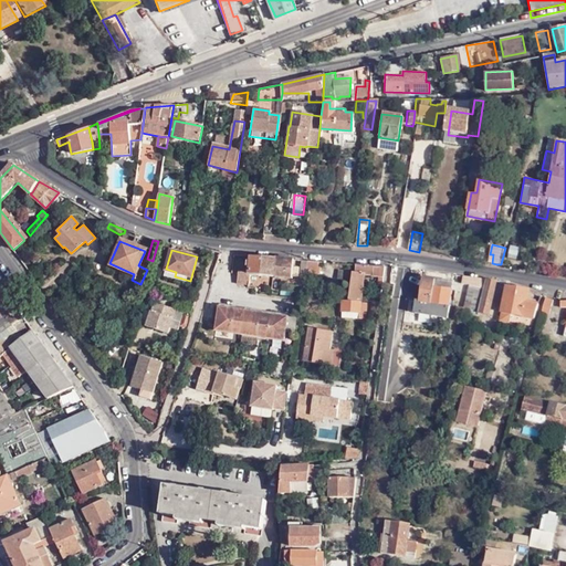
[(238,283),(249,283),(250,284),(250,273),(293,279),(293,276),(299,276),(299,268),(294,266),(295,259),(249,257),(249,259),(252,259),(251,265),(245,264),(247,262),(239,261),(237,274),(238,274),(238,283)]
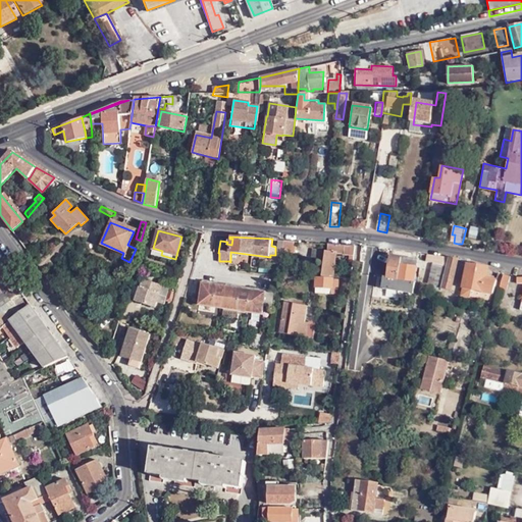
[(284,241),(282,252),(296,254),(297,246),(295,246),(295,241),(284,241)]
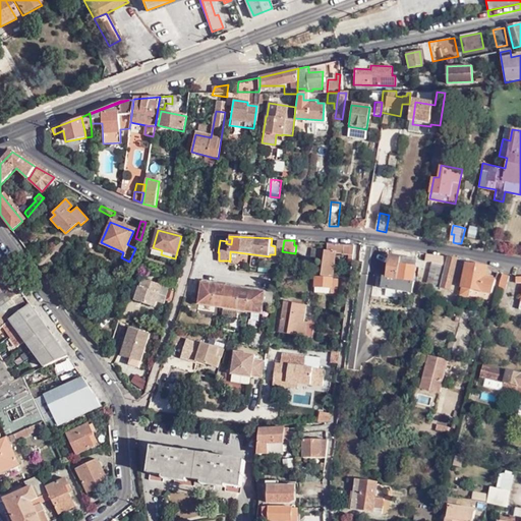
[(327,243),(327,250),(326,250),(323,276),(332,277),(330,276),(330,274),(333,244),(327,243)]
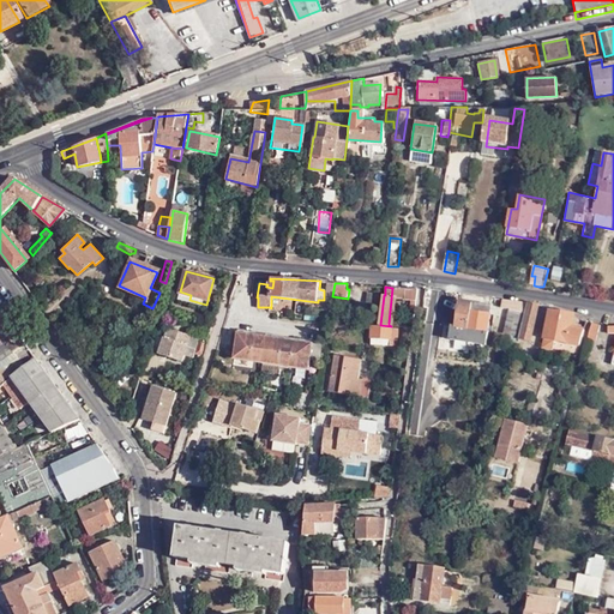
[(392,288),(389,323),(389,325),(391,326),(392,326),(396,298),(404,298),(403,300),(415,301),(417,289),(392,288)]
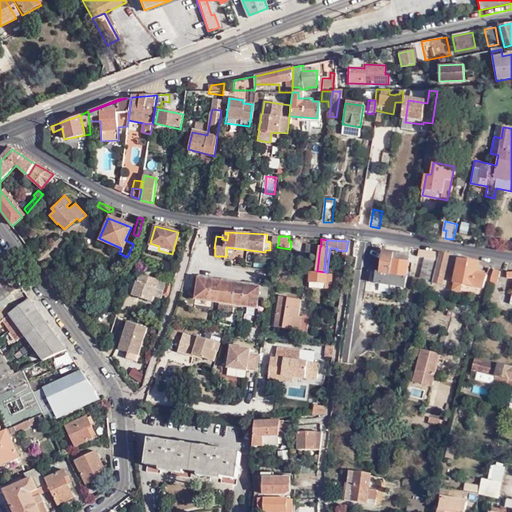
[(407,261),(409,254),(382,250),(378,271),(375,271),(373,282),(404,286),(409,261),(407,261)]
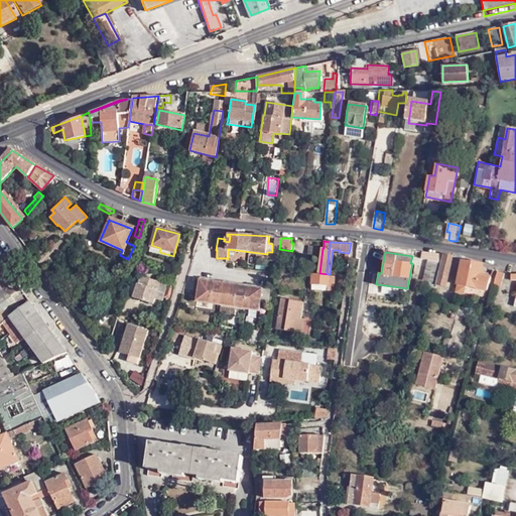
[(440,262),(442,254),(423,252),(422,252),(421,259),(427,260),(440,262)]
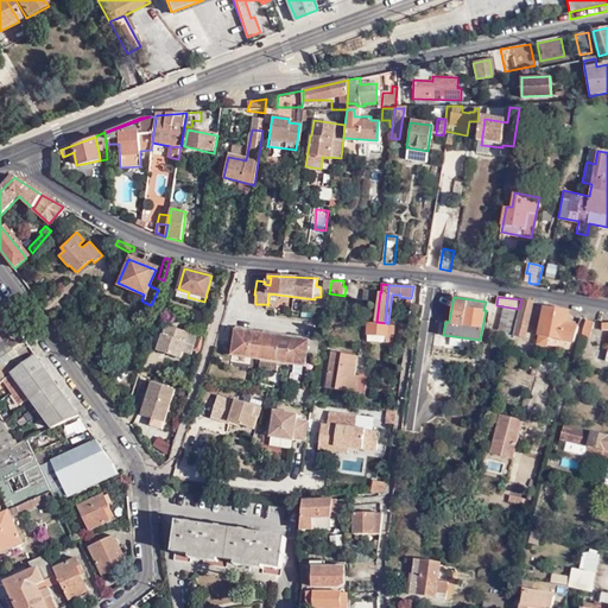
[(519,309),(513,336),(514,336),(515,335),(517,330),(519,317),(523,301),(521,299),(519,309)]
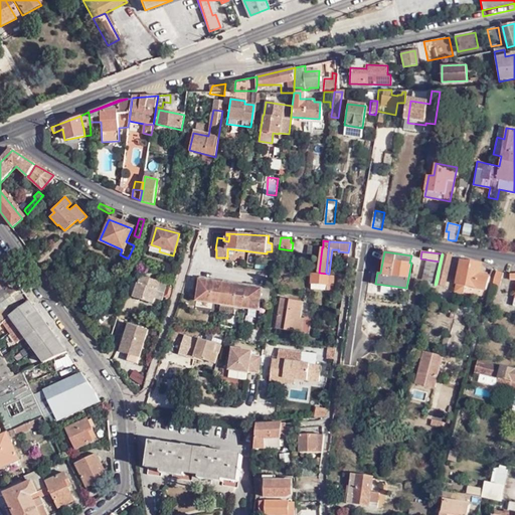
[(443,254),(440,269),(438,280),(437,284),(436,285),(445,287),(452,255),(443,254)]
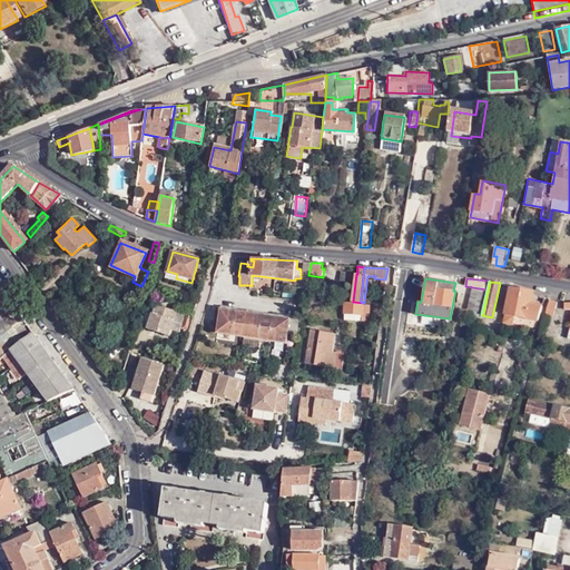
[(0,316),(15,307),(0,286),(0,316)]
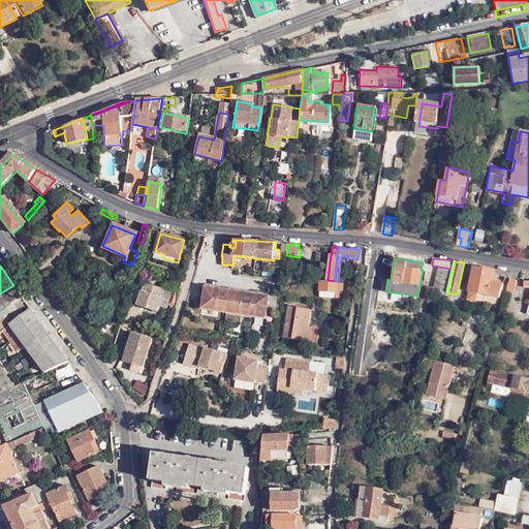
[(498,305),(504,282),(493,280),(494,273),(481,270),(473,266),(467,299),(498,305)]
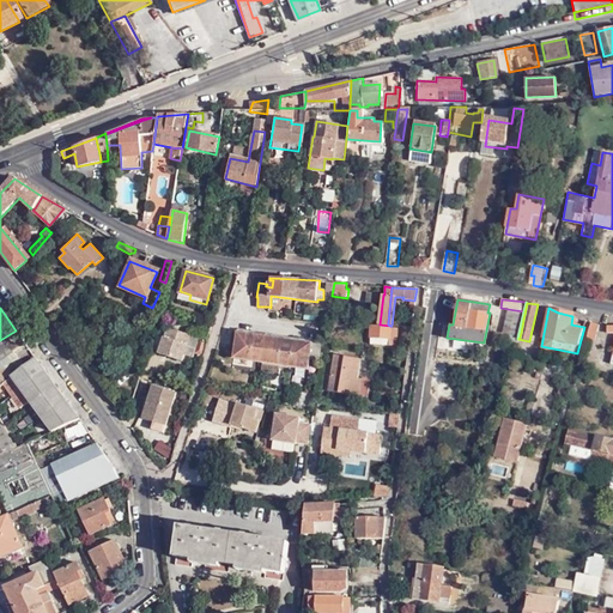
[(523,311),(508,309),(502,333),(510,335),(498,372),(489,372),(489,381),(497,383),(498,381),(505,380),(517,339),(523,311)]
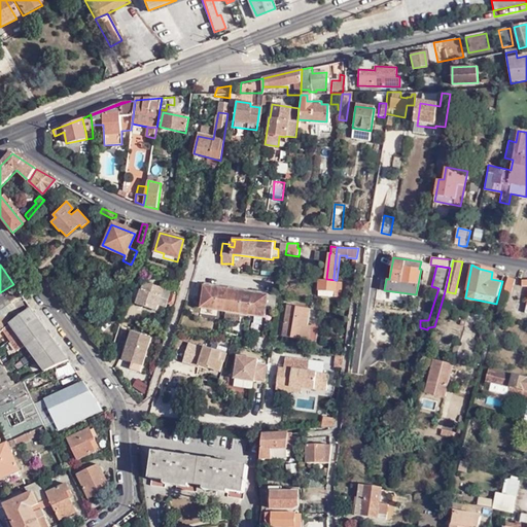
[(166,286),(161,284),(160,286),(145,280),(137,302),(155,310),(166,286)]
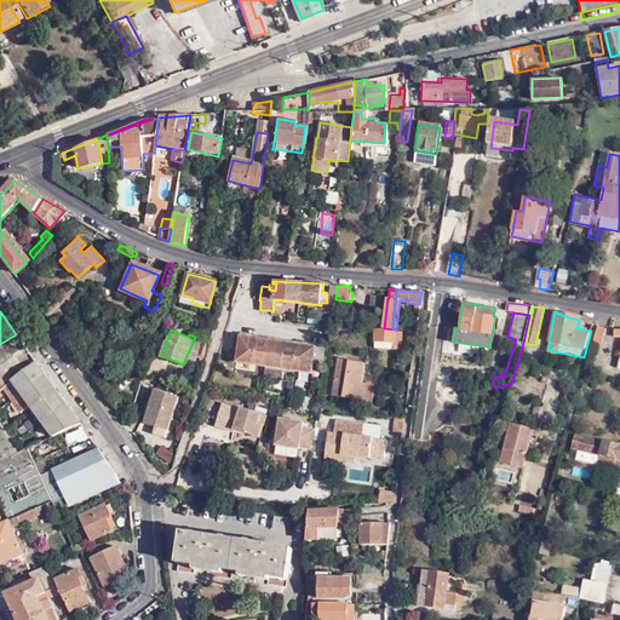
[(375,329),(373,348),(401,350),(403,332),(375,329)]
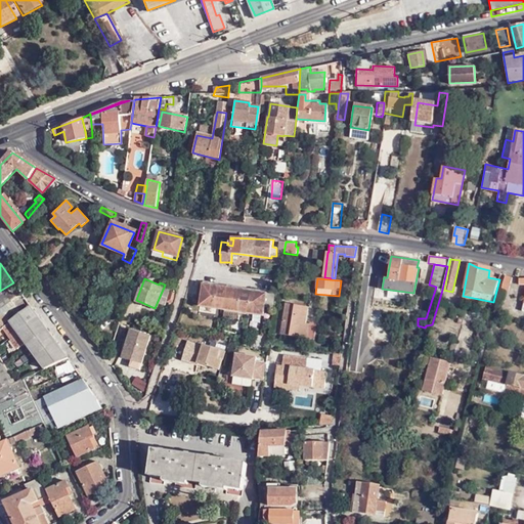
[(344,280),(343,291),(350,291),(351,281),(347,280),(344,280)]
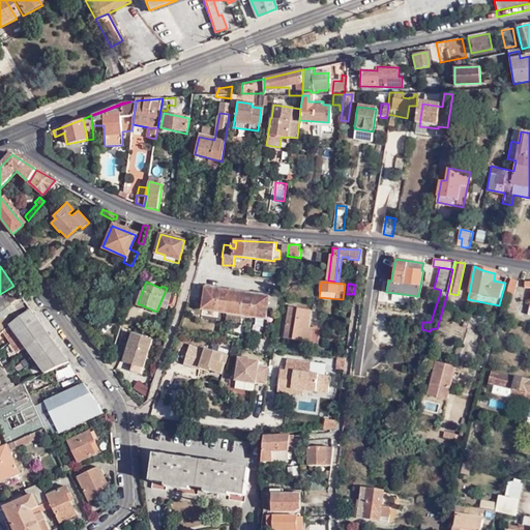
[(43,374),(68,362),(13,286),(0,294),(0,334),(2,333),(17,353),(26,348),(43,374)]
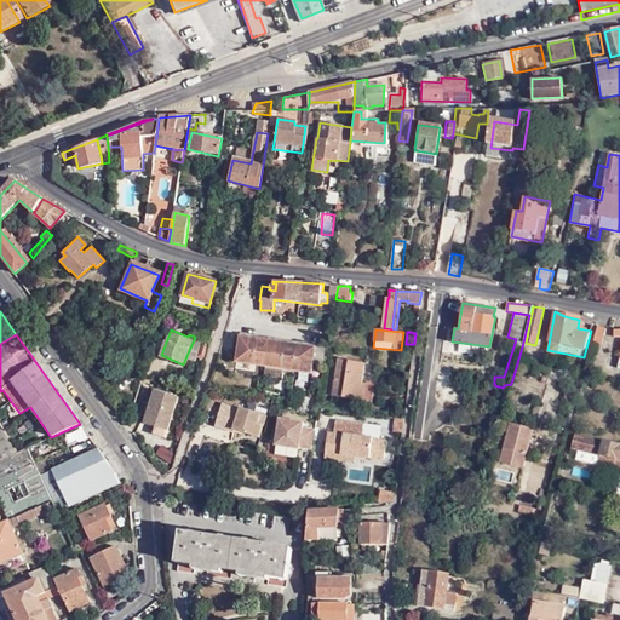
[(292,371),(311,373),(314,362),(326,365),(328,346),(316,344),(315,346),(297,344),(298,342),(287,340),(287,343),(269,340),(270,337),(259,336),(259,339),(241,336),(236,362),(256,365),(257,354),(267,355),(265,366),(283,369),(286,357),(294,360),(292,371)]
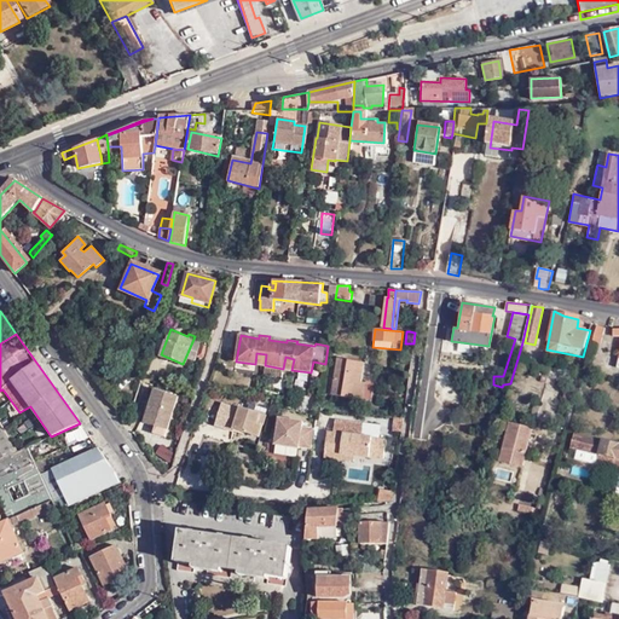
[(198,360),(202,362),(207,345),(201,343),(197,356),(200,356),(198,360)]
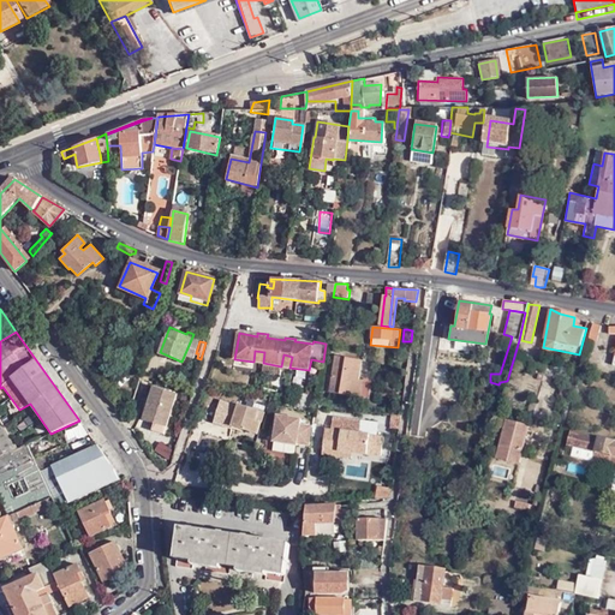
[(254,362),(263,363),(264,352),(255,351),(254,362)]
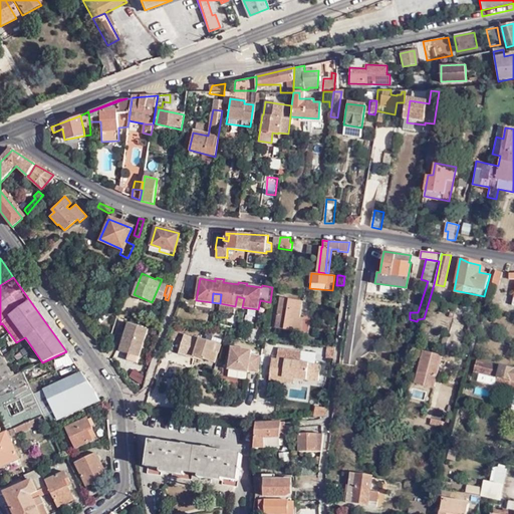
[(235,306),(242,307),(244,298),(237,296),(235,306)]
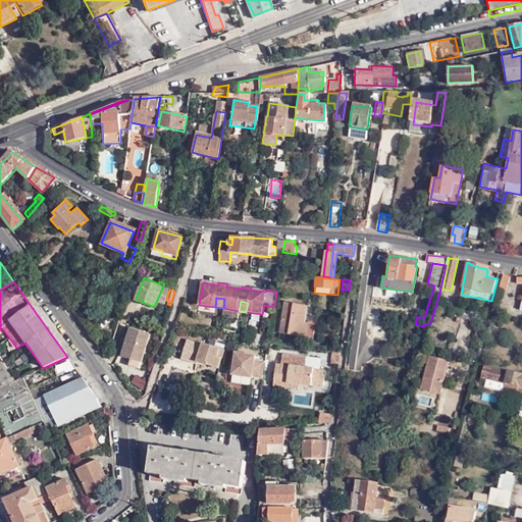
[(306,322),(309,306),(288,301),(281,331),(306,336),(309,322),(306,322)]
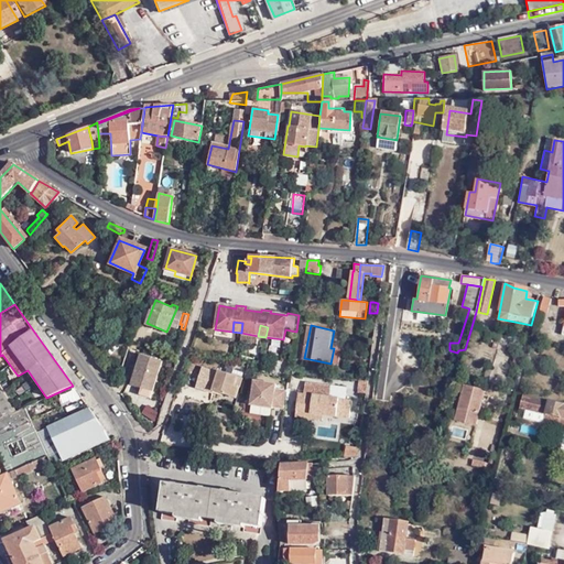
[(518,367),(522,353),(514,350),(510,365),(518,367)]
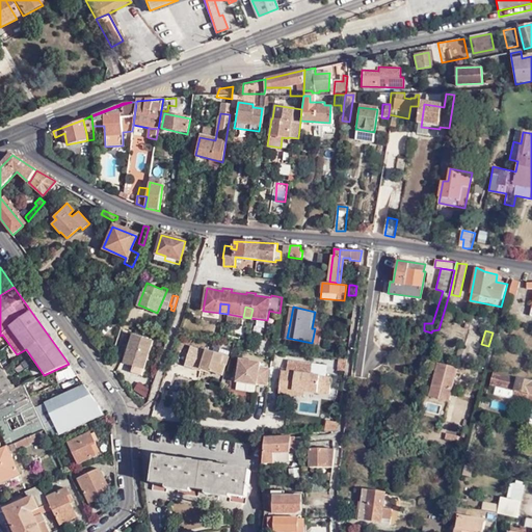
[(129,343),(126,351),(122,361),(131,364),(140,368),(152,341),(132,333),(129,343)]
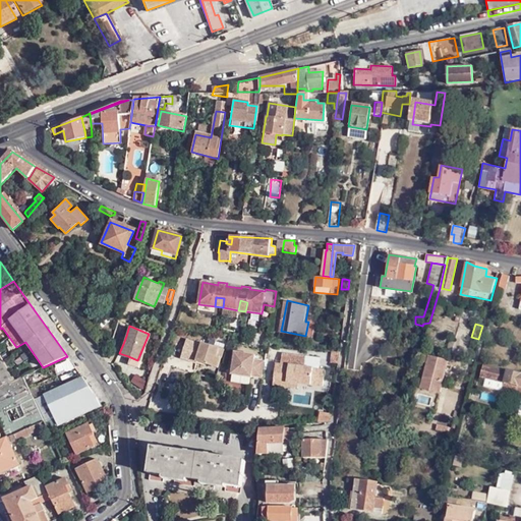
[(207,334),(205,339),(215,343),(217,338),(207,334)]
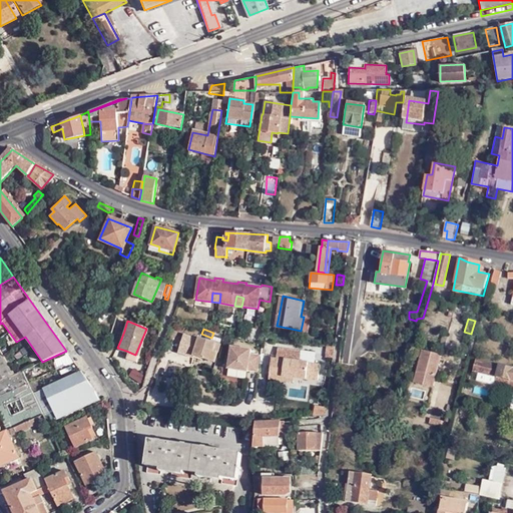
[(211,338),(201,334),(194,332),(187,351),(202,356),(203,354),(215,359),(218,349),(214,348),(217,340),(211,338)]
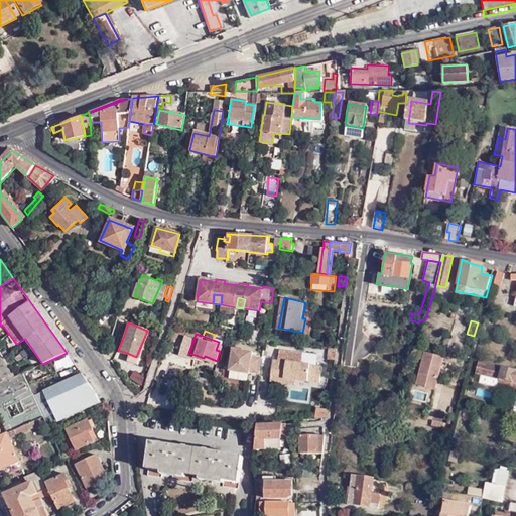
[(234,348),(231,370),(261,374),(263,358),(252,356),(253,350),(234,348)]
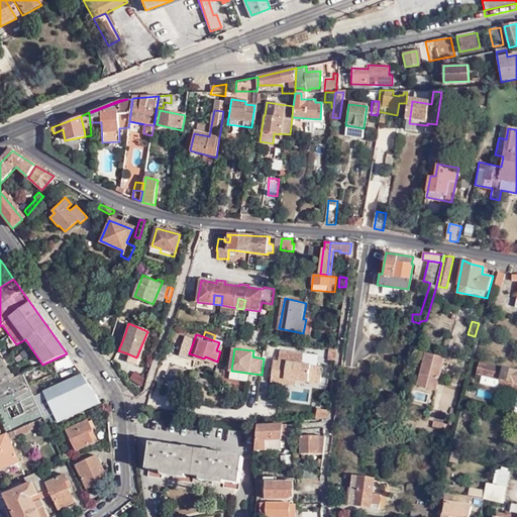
[(271,382),(296,385),(296,380),(319,383),(322,367),(314,366),(315,354),(280,349),(279,360),(274,359),(271,382)]
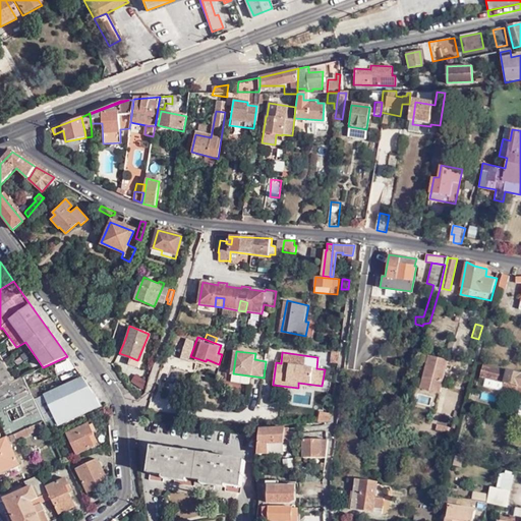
[(427,355),(419,387),(439,392),(447,360),(427,355)]
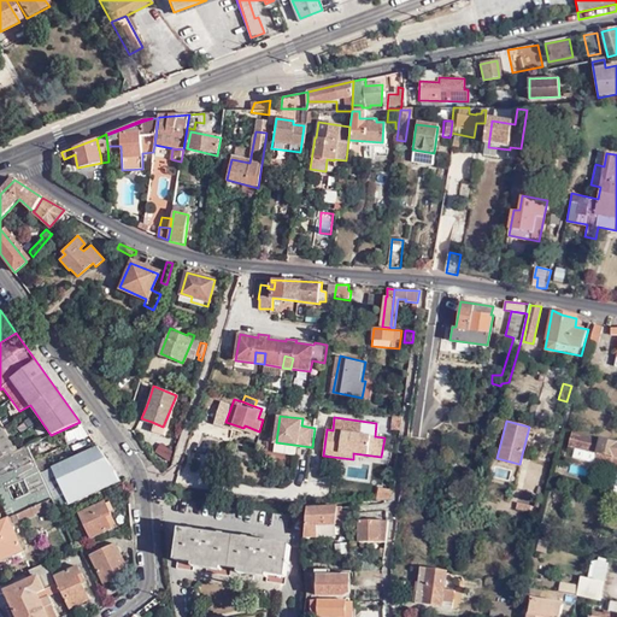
[(163,427),(152,422),(150,429),(160,434),(163,427)]
